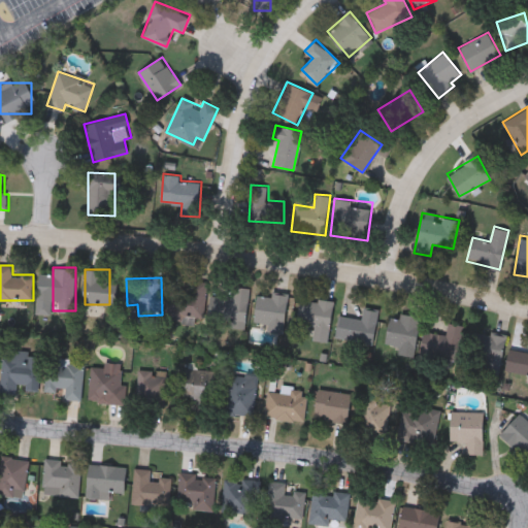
[(201,322),(166,315),(171,291),(189,295),(192,278),(208,282),(201,322)]
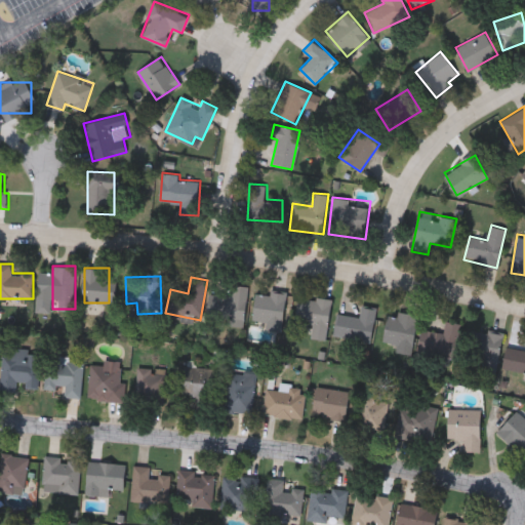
[(210,293),(232,296),(233,284),(248,285),(244,325),(207,321),(210,293)]
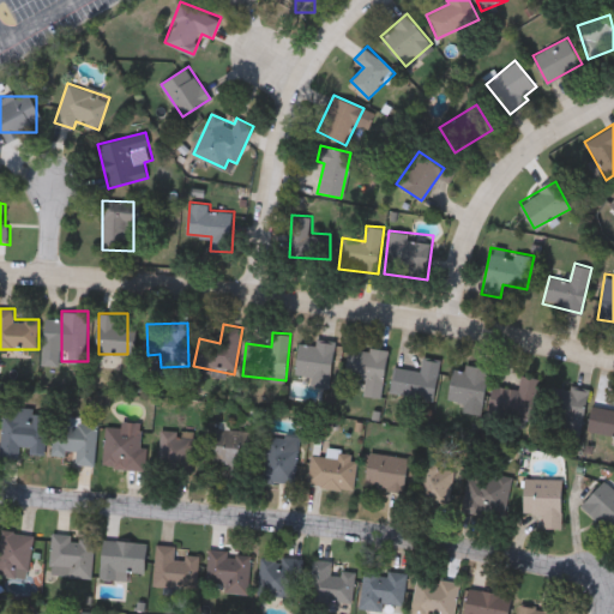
[(298,379),(298,341),(335,341),(335,379),(298,379)]
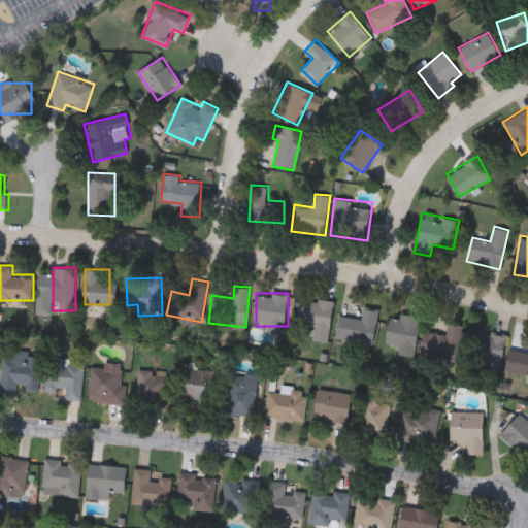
[(314,339),(315,326),(297,324),(301,297),(333,301),(328,341),(314,339)]
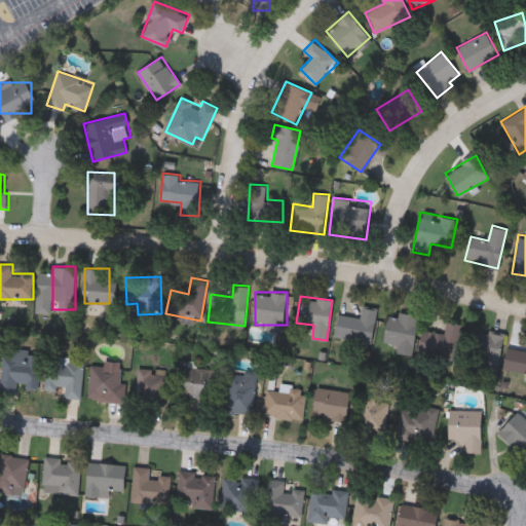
[(361,317),(363,306),(377,308),(372,341),(335,335),(338,313),(361,317)]
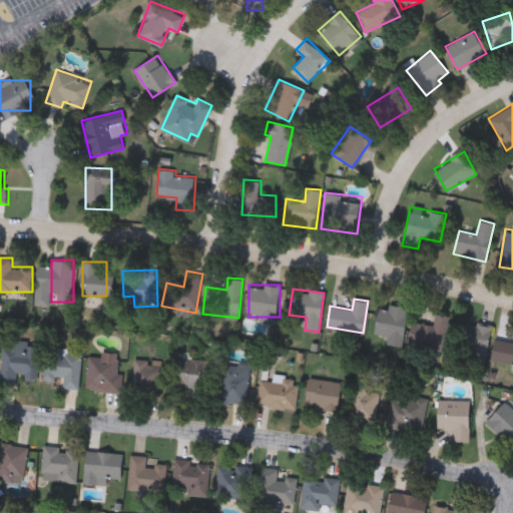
[(374,339),(380,303),(408,307),(403,343),(374,339)]
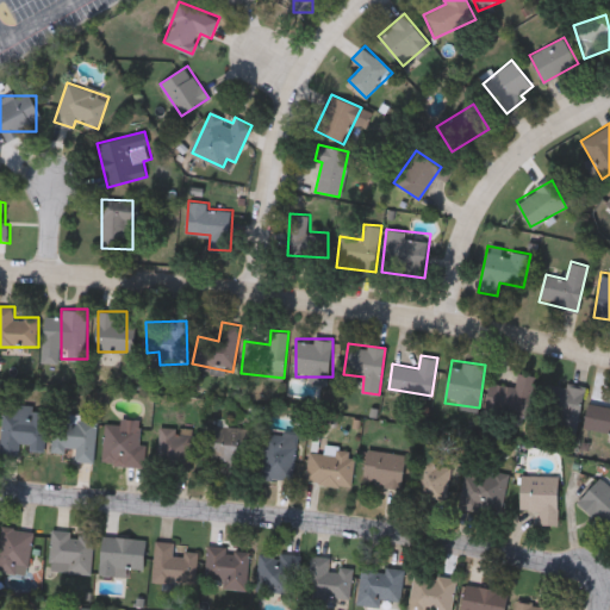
[(529,412),(489,412),(489,380),(529,380),(529,412)]
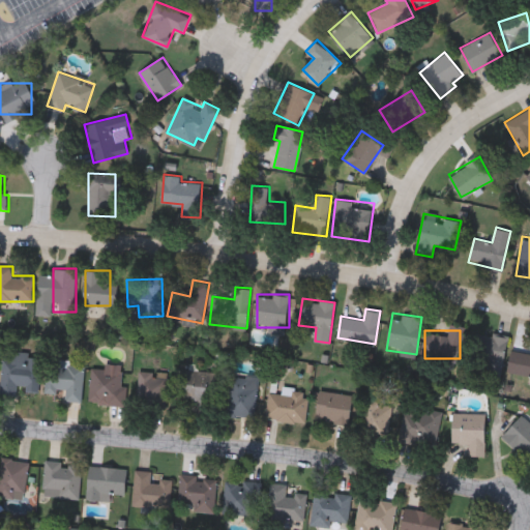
[(501,376),(484,374),(487,361),(478,360),(478,363),(471,362),(475,331),(507,336),(501,376)]
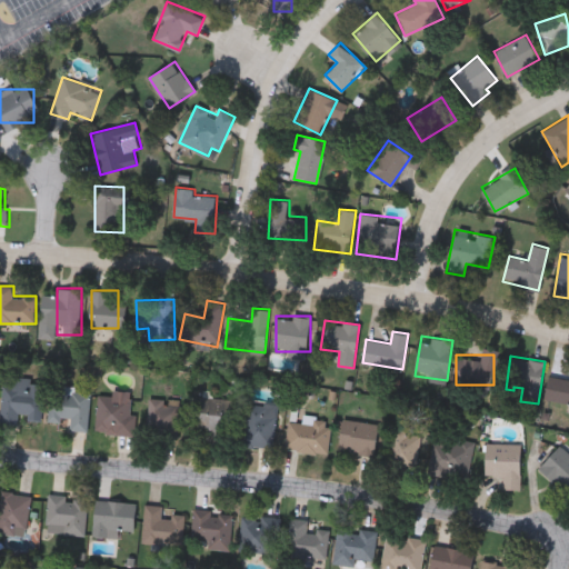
[(568,407),(543,403),(548,376),(568,379),(568,407)]
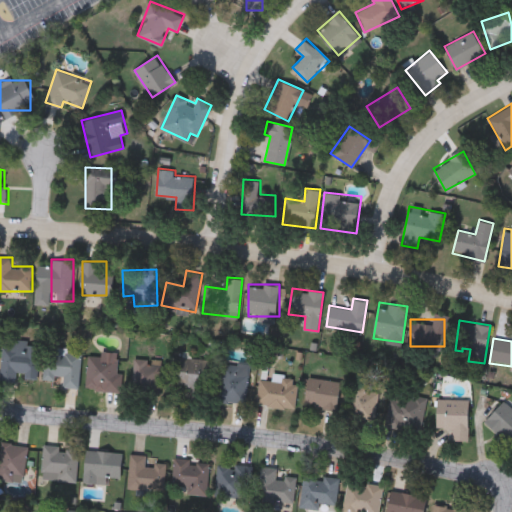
[(0,381),(3,346),(11,346),(11,339),(40,341),(38,378),(28,378),(28,373),(18,373),(17,382),(0,381)]
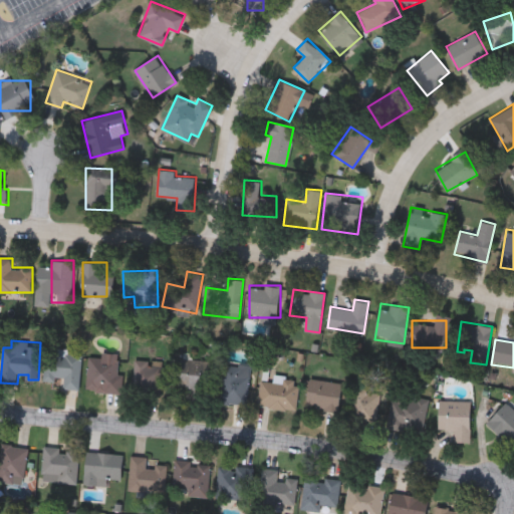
[(43,379),(45,352),(82,354),(80,388),(63,386),(63,380),(43,379)]
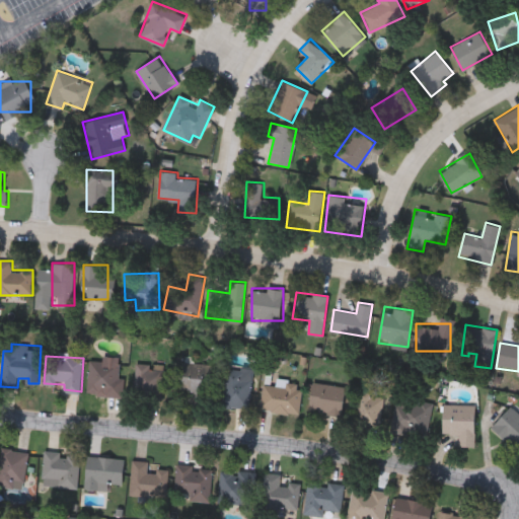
[(89,361),(122,362),(121,395),(88,394),(89,361)]
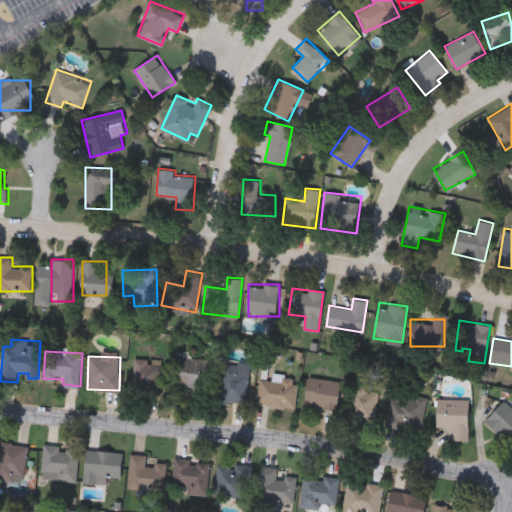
[(162,360),(162,392),(139,392),(139,360),(162,360)]
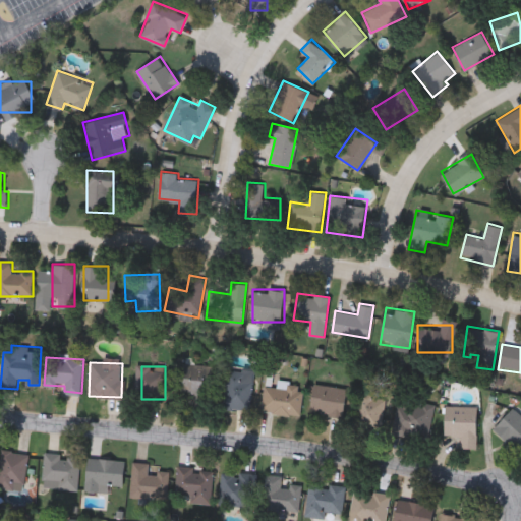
[(179,392),(179,366),(215,366),(215,392),(179,392)]
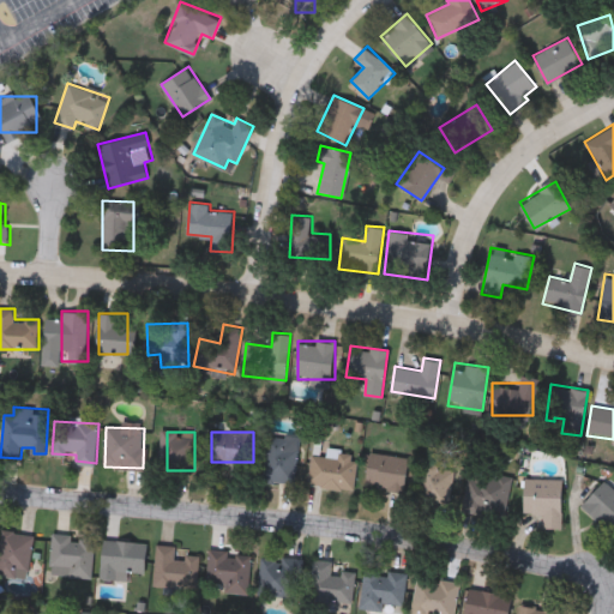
[(264,481),(266,433),(299,434),(298,482),(264,481)]
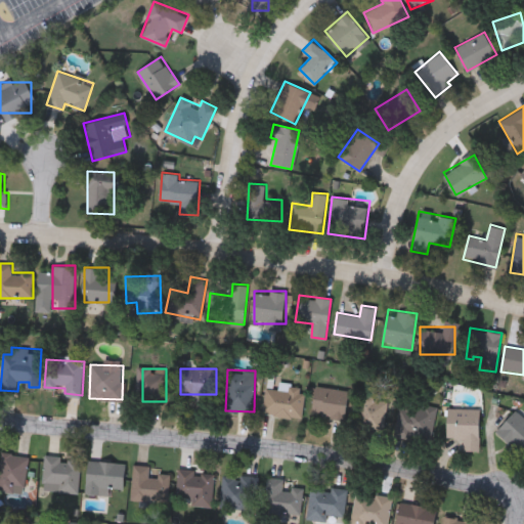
[(349,390),(344,419),(311,412),(316,385),(349,390)]
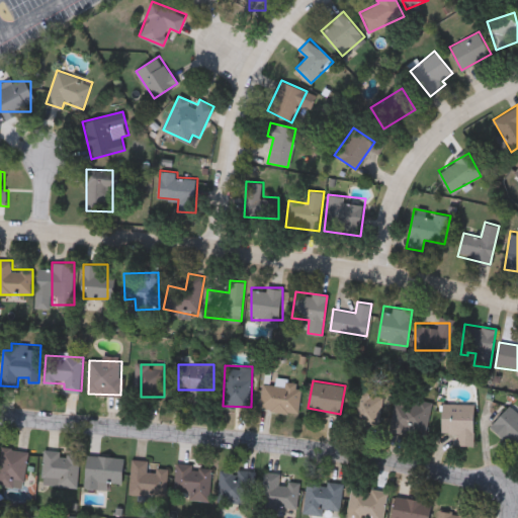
[(261,382),(300,382),(299,411),(261,410),(261,382)]
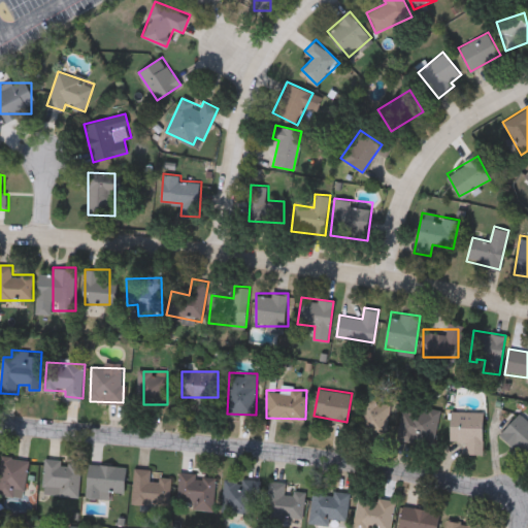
[(363,391),(393,395),(387,435),(358,431),(363,391)]
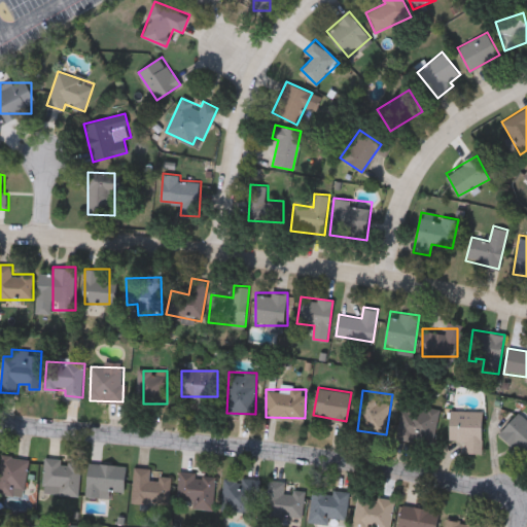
[(434,443),(398,437),(402,403),(438,409),(434,443)]
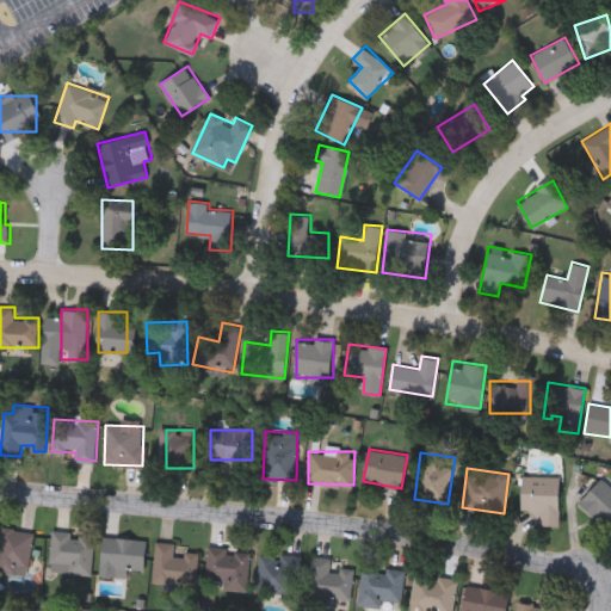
[(520,510),(522,475),(559,475),(557,524),(542,524),(542,510),(520,510)]
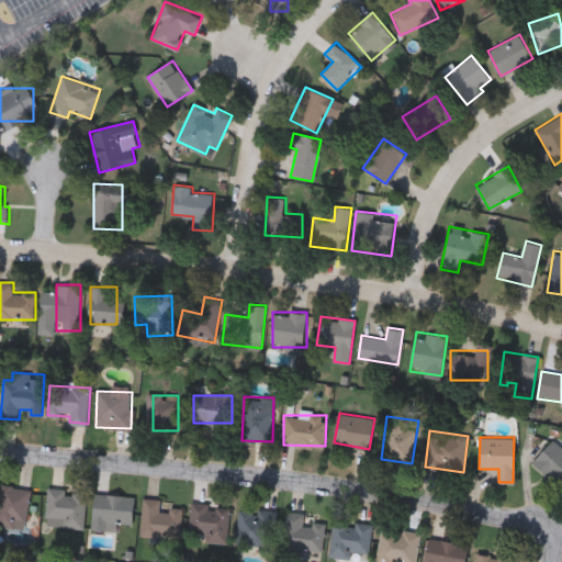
[(561,447),(561,489),(561,490),(532,461),(553,438),(561,447)]
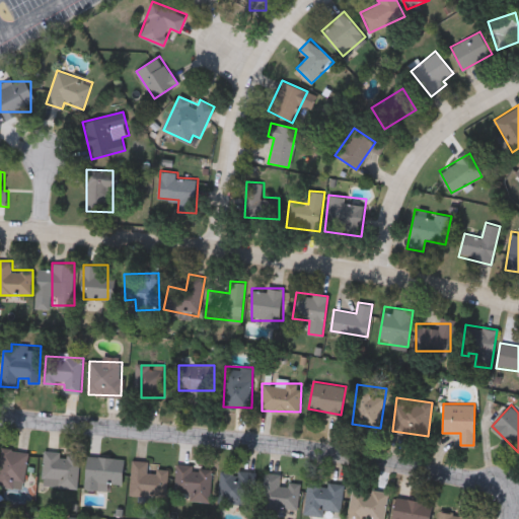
[(0,487),(0,449),(27,449),(26,487),(0,487)]
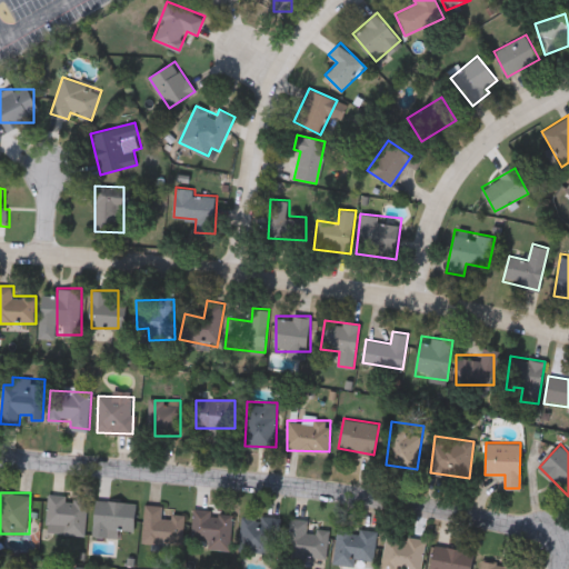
[(47,532),(49,495),(88,497),(86,535),(47,532)]
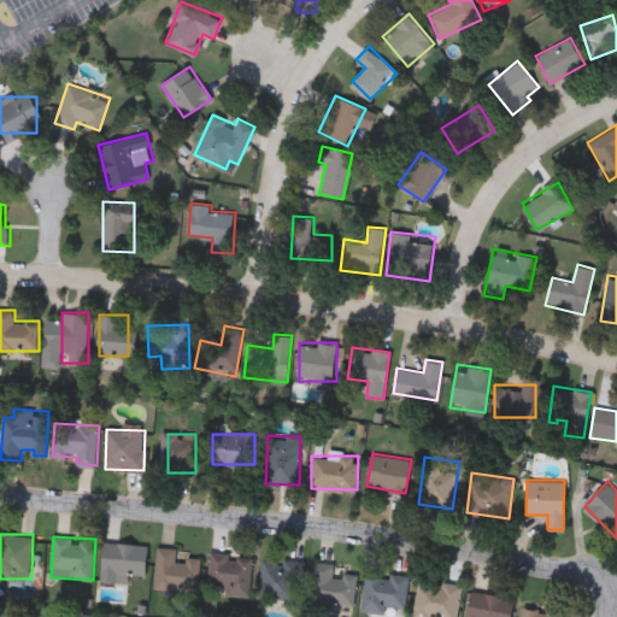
[(146,575),(129,574),(129,583),(100,581),(104,541),(148,545),(146,575)]
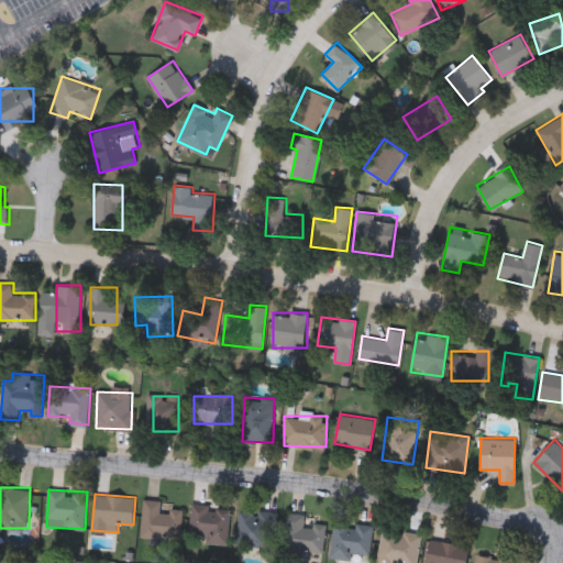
[(183,537),(142,537),(143,499),(162,499),(161,507),(184,507),(183,537)]
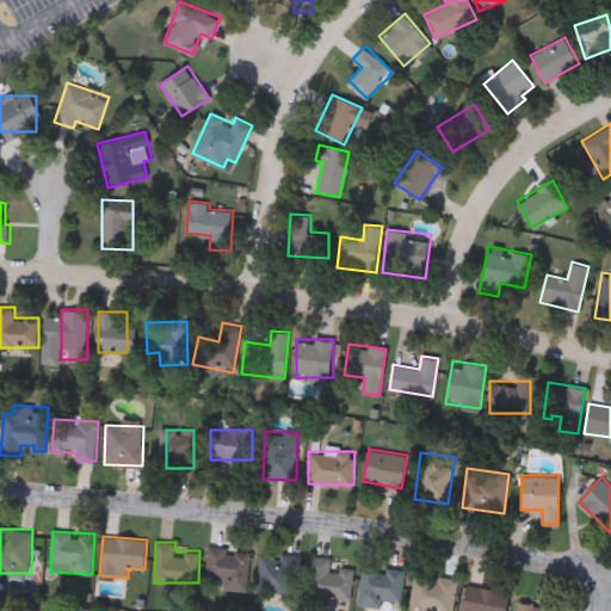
[(250,549),(247,588),(207,586),(208,548),(250,549)]
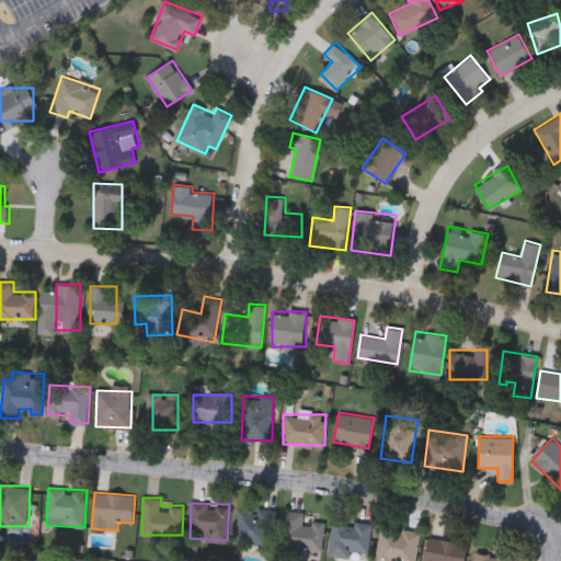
[(274,510),(273,545),(237,544),(238,507),(274,510)]
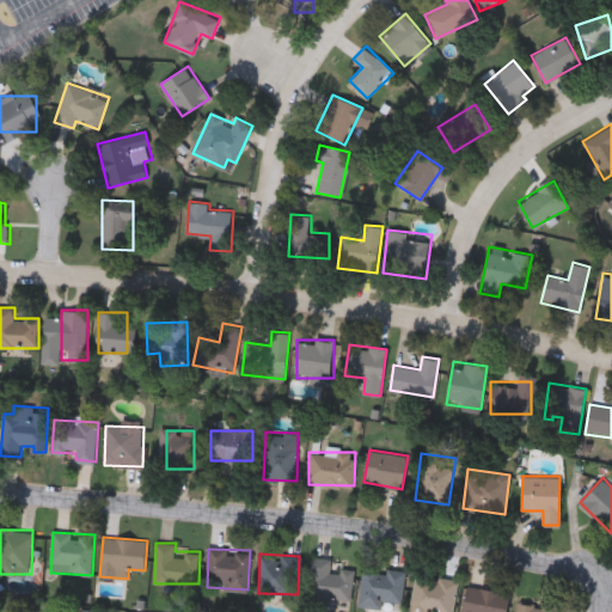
[(350,606),(307,600),(312,557),(332,560),(331,568),(355,571),(350,606)]
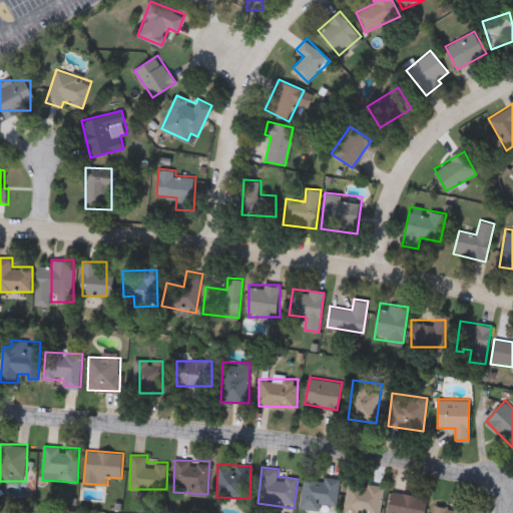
[(341,478),(338,510),(302,508),(304,475),(341,478)]
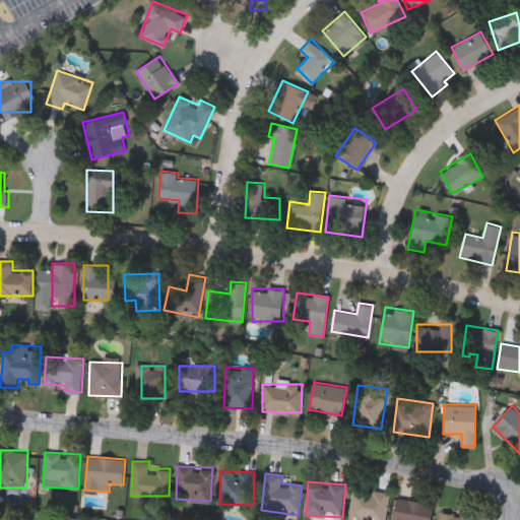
[(363,519),(349,518),(353,488),(389,493),(384,519),(363,519)]
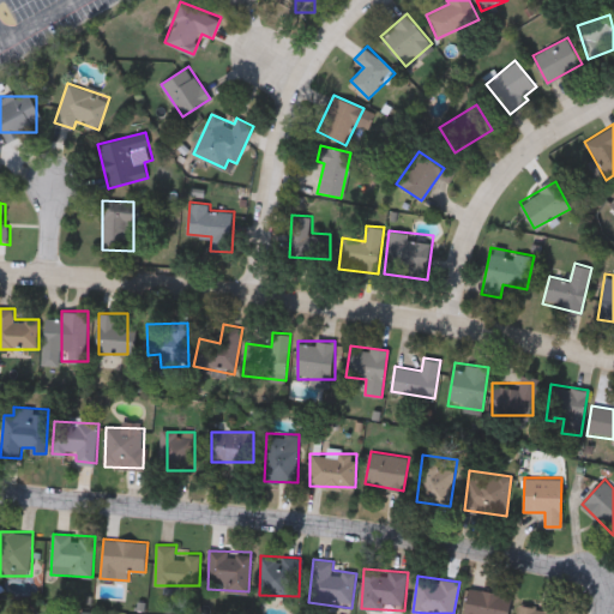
[(462,613),(468,588),(509,594),(505,613),(462,613)]
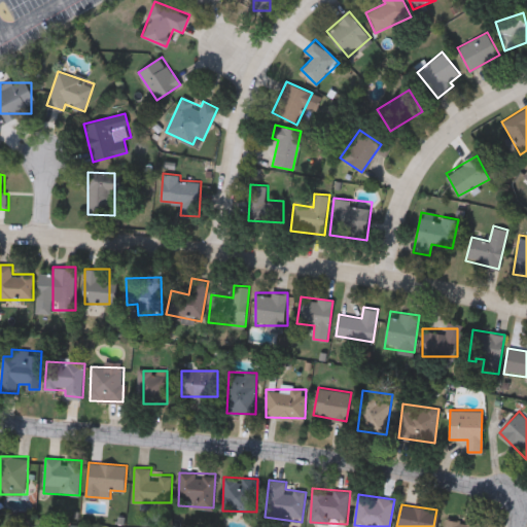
[(482,526),(445,526),(447,518),(483,522),(482,526)]
